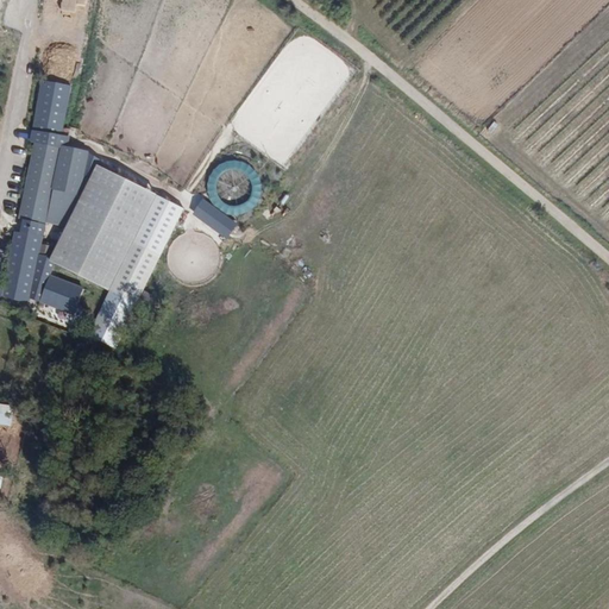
[(31,142),(0,281),(0,295),(25,301),(43,223),(73,228),(86,150),(64,146),(66,140),(67,136),(62,135),(70,85),(39,80),(32,135),(31,142)]
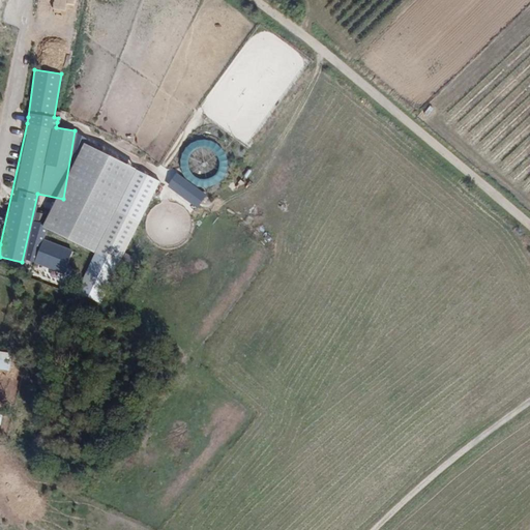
[(209,149),(209,142),(181,142),(182,184),(226,183),(225,149),(209,149)]
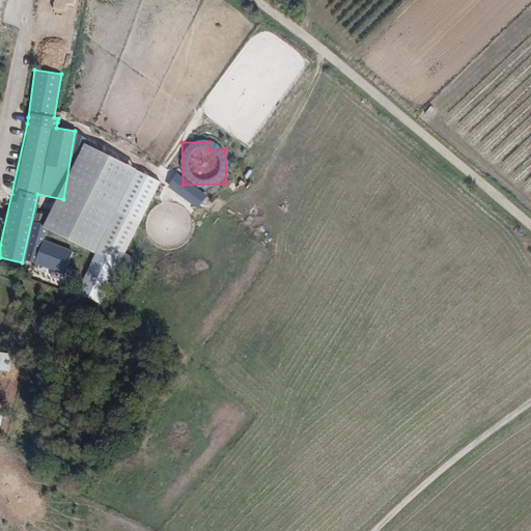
[(136,170),(83,144),(42,227),(94,253),(136,170)]
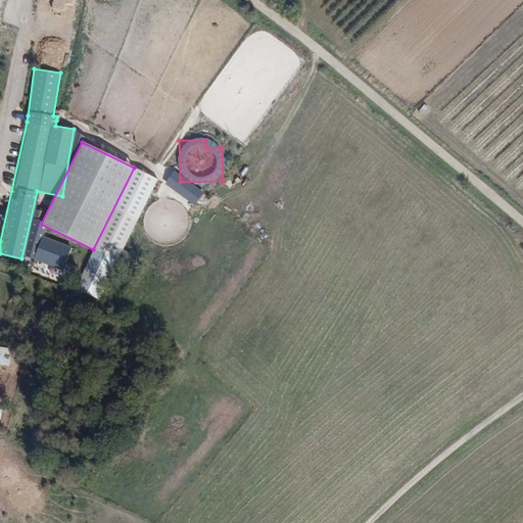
[(157,180),(134,168),(93,249),(74,290),(99,302),(157,180)]
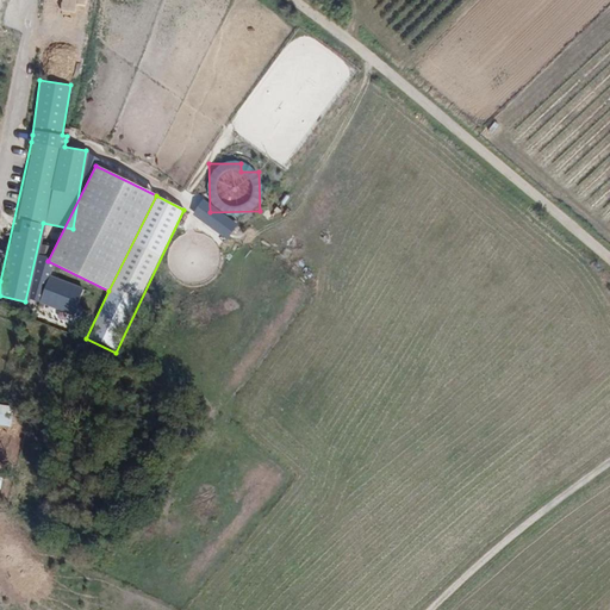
[(228,238),(238,223),(201,199),(192,216),(228,238)]
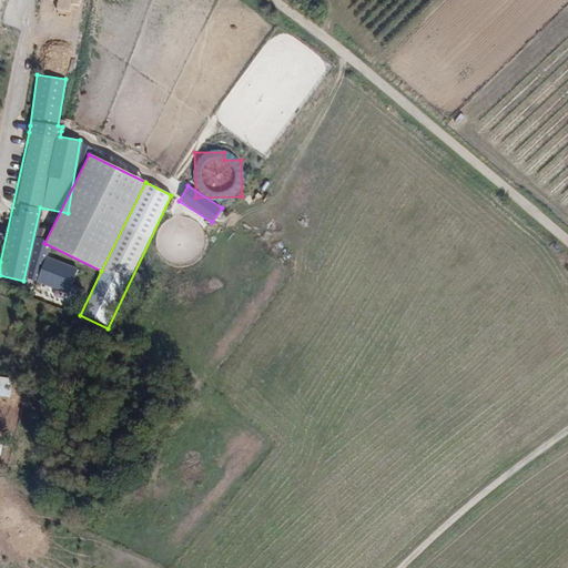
[(47,239),(49,230),(39,227),(37,236),(47,239)]
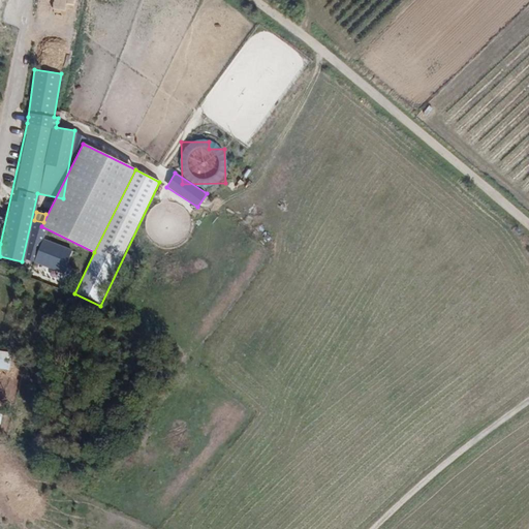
[(70,250),(40,239),(33,261),(63,271),(70,250)]
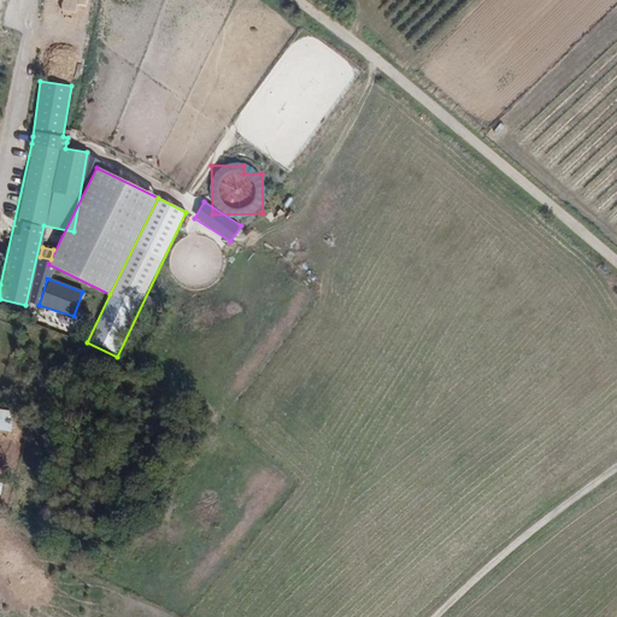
[(12,412),(0,410),(0,430),(10,433),(12,412)]
